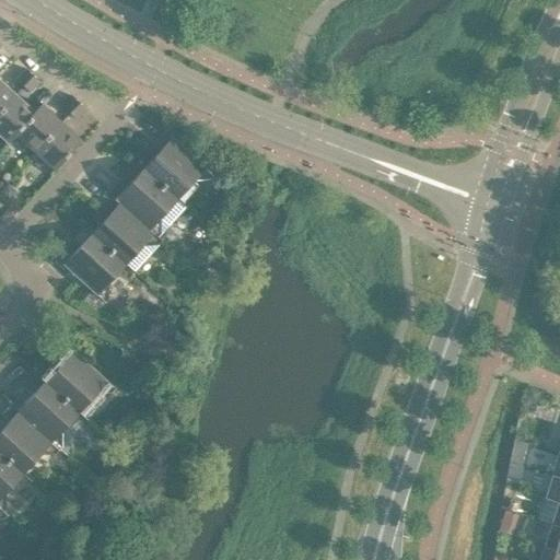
[(15,78),(23,84),(33,74),(25,68),(15,78)]
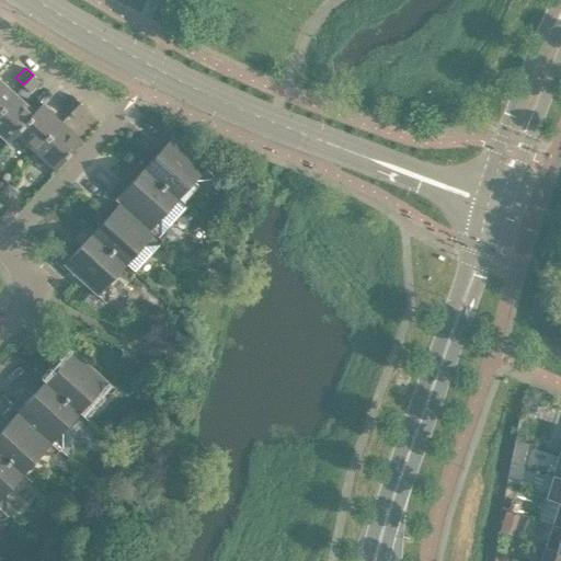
[(33,75),(23,84),(31,92),(39,81),(33,75)]
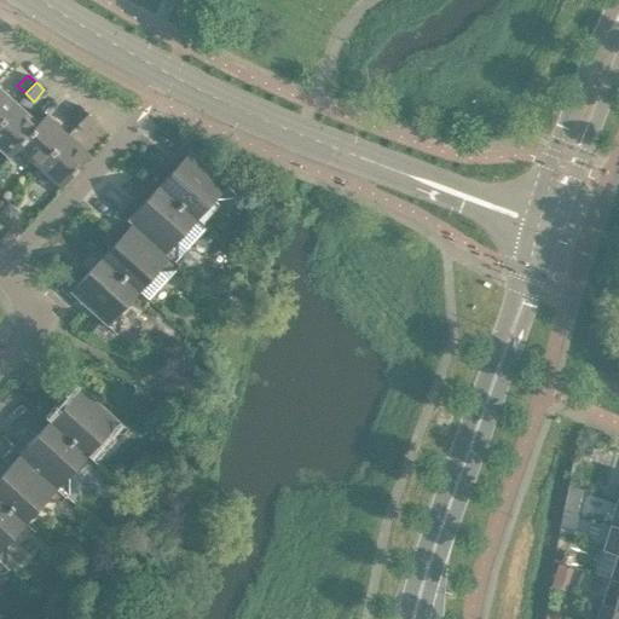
[(0,121),(17,104),(0,88),(0,121)]
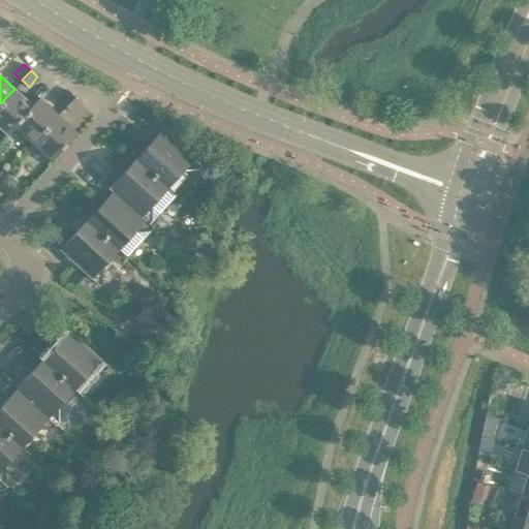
[(32,104),(14,89),(0,103),(0,126),(8,133),(14,126),(13,126),(32,105),(32,104)]
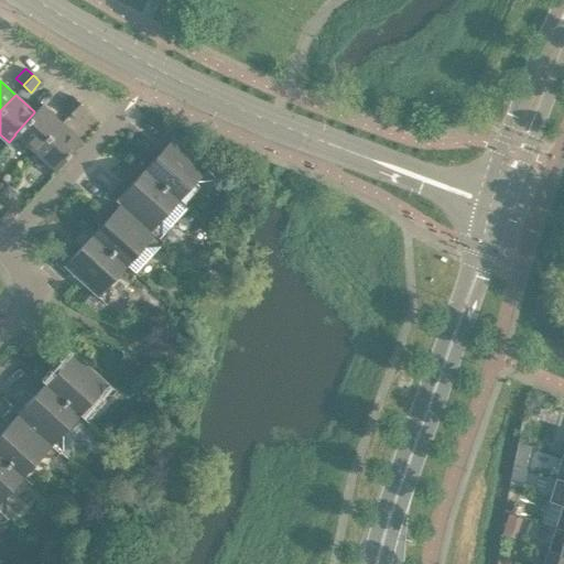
[(63,106),(71,112),(79,102),(73,96),(63,106)]
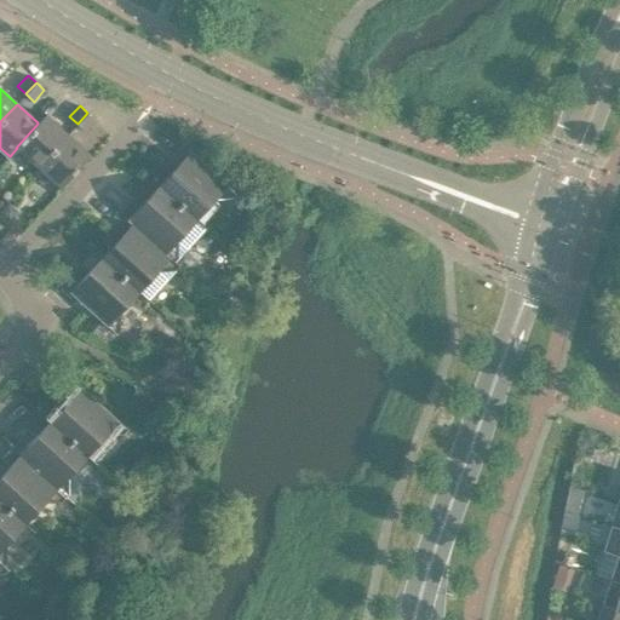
[(87,113),(78,124),(85,131),(95,120),(87,113)]
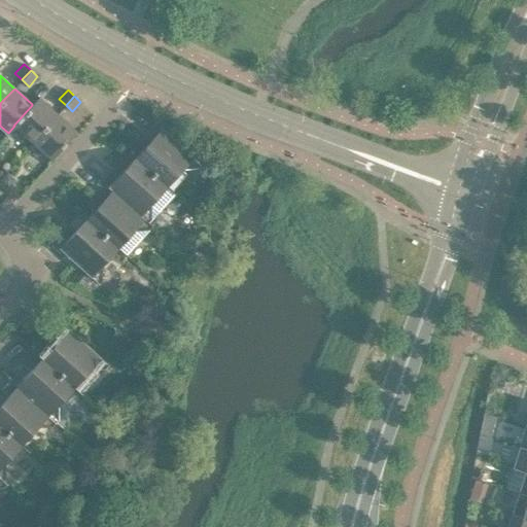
[(57,114),(38,97),(32,104),(32,105),(13,126),(14,126),(32,142),(57,114)]
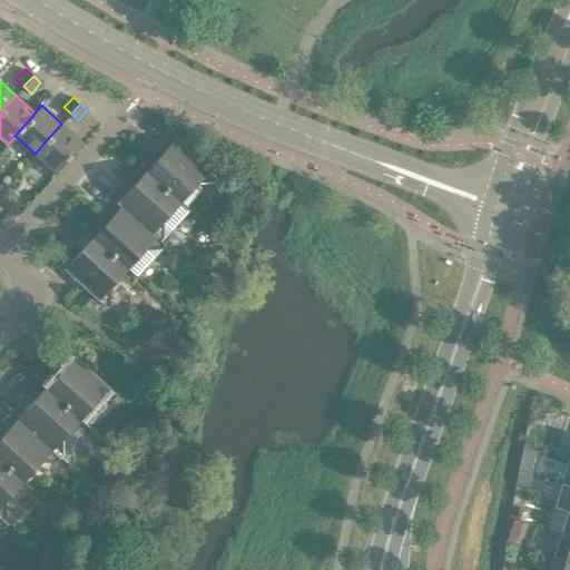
[(82,143),(61,124),(35,154),(55,173),(82,143)]
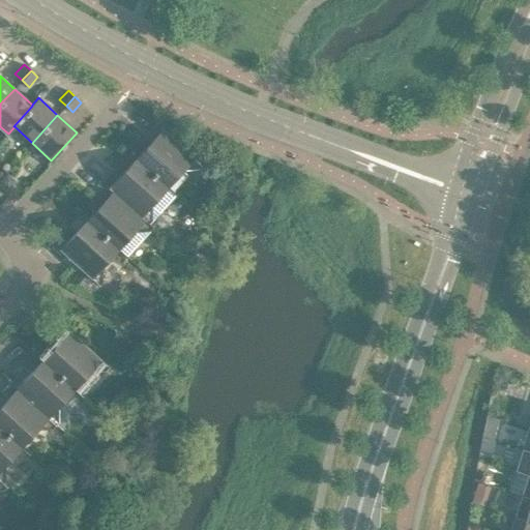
[(136,158),(167,187),(187,165),(193,170),(199,169),(201,166),(201,167),(202,166),(155,123),(144,136),(153,144),(148,150),(145,148),(136,158)]
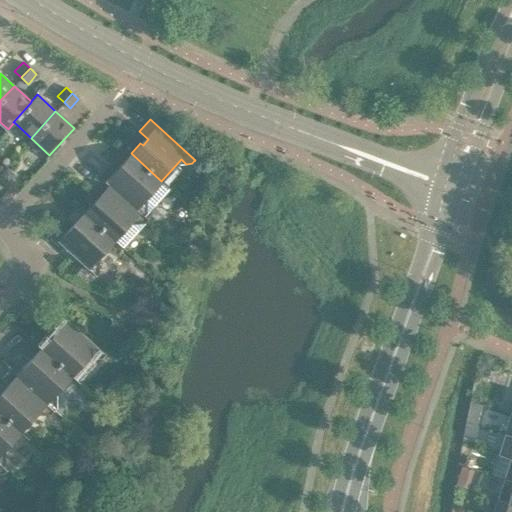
[(161,181),(131,153),(121,163),(124,166),(119,171),(110,163),(98,176),(102,179),(147,220),(148,219),(144,216),(169,188),(161,181)]
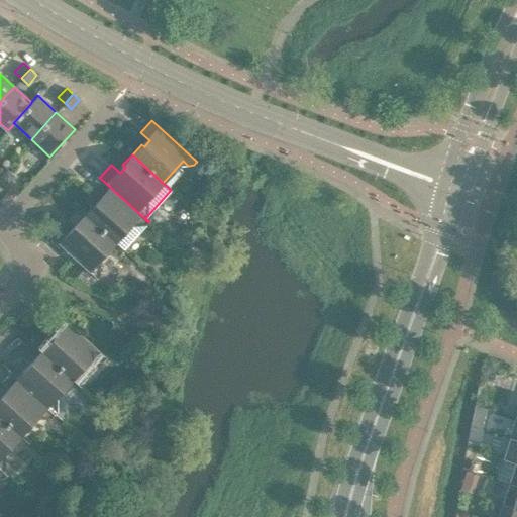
[(6,169),(0,175),(0,178),(7,185),(10,181),(10,173),(6,169)]
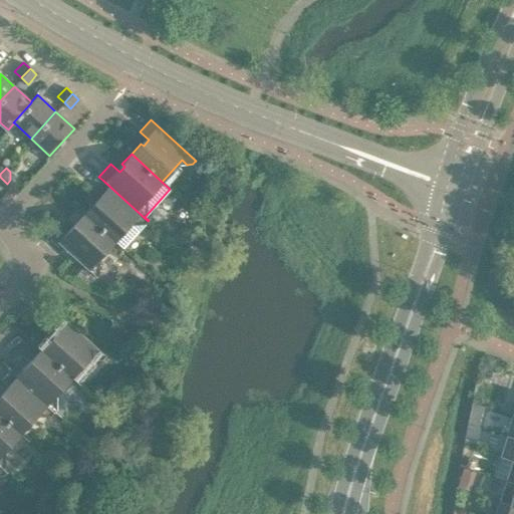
[(122,248),(148,221),(102,180),(92,192),(101,200),(95,206),(92,203),(83,213),(122,248)]
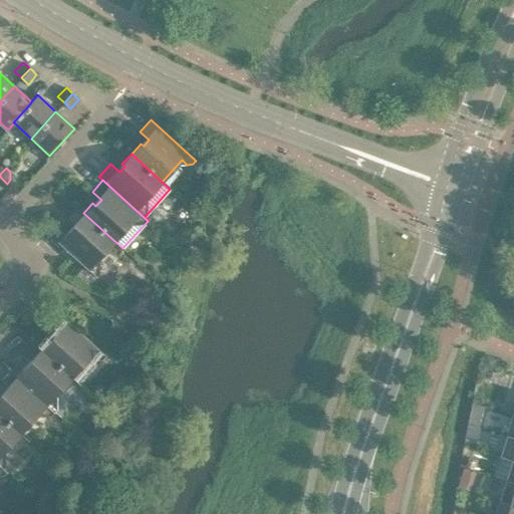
[(122,249),(83,213),(74,223),(77,226),(71,232),(62,224),(51,236),(96,277),(97,276),(96,276),(99,273),(99,267),(94,263),(104,252),(112,260),(122,249)]
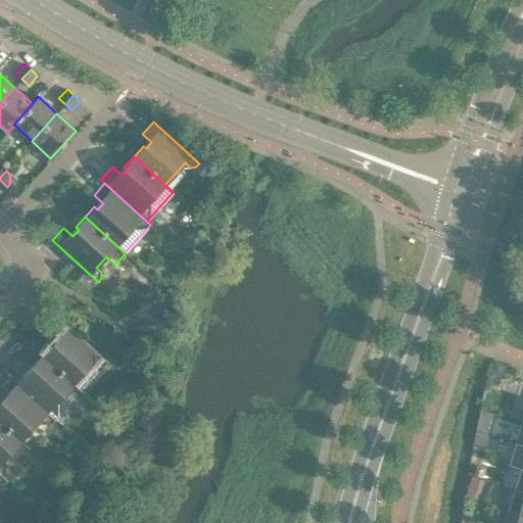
[(108,363),(62,320),(50,333),(59,341),(54,347),(51,344),(42,355),(73,384),(81,391),(108,363)]
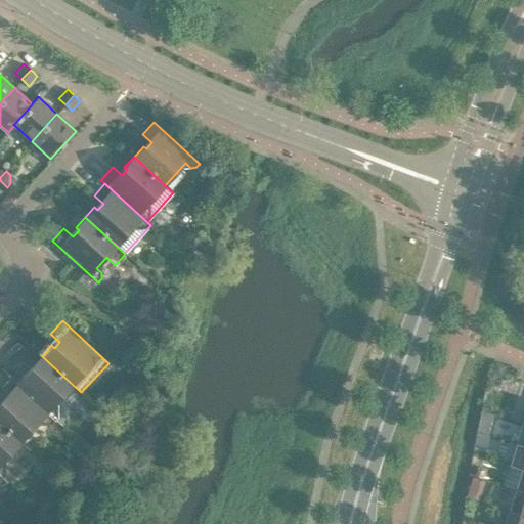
[(73,385),(42,356),(33,365),(20,366),(9,379),(55,421),(55,420),(57,418),(57,411),(53,406),(73,385)]
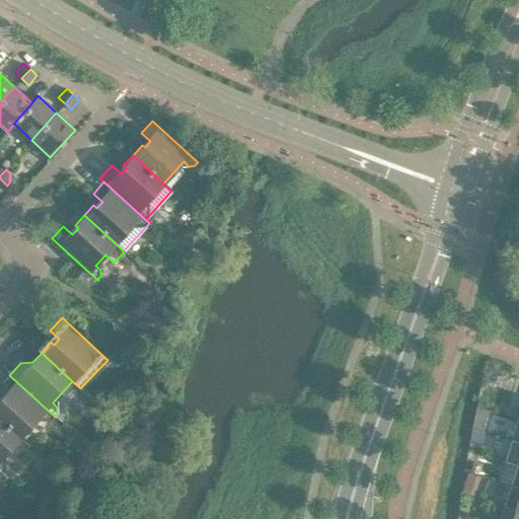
[(486,368),(492,371),(497,369),(500,363),(490,359),(486,368)]
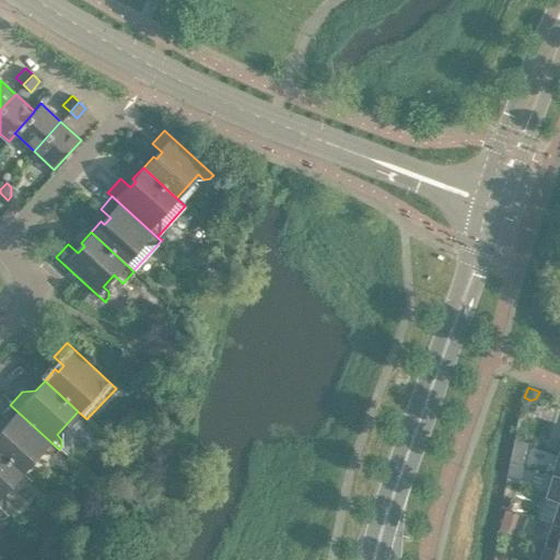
[(59,450),(10,405),(0,416),(0,419),(9,427),(2,433),(0,431),(0,451),(22,473),(44,448),(49,453),(56,453),(58,450),(59,450)]
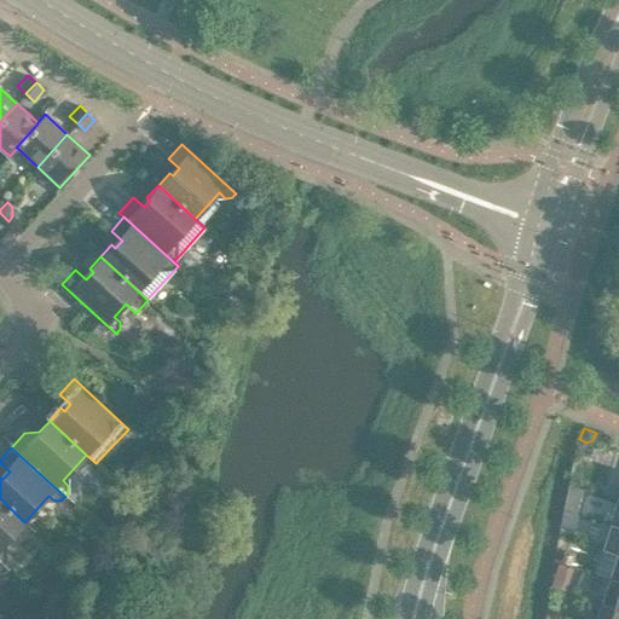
[(24,522),(0,498),(0,562),(7,570),(9,568),(4,565),(6,561),(6,554),(0,548),(24,522)]
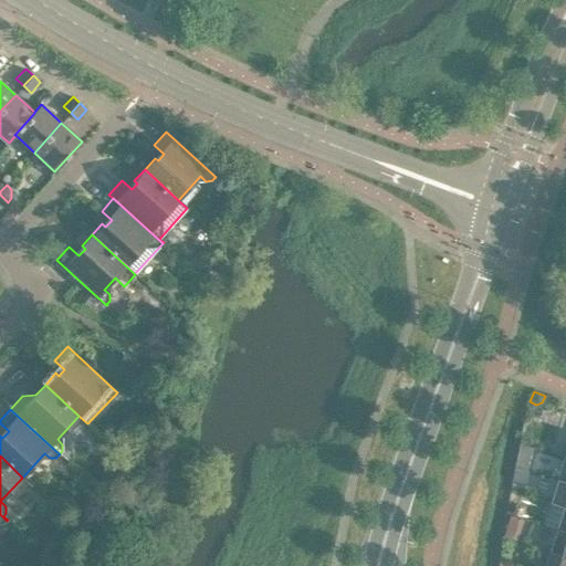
[(565,457),(564,457),(556,479),(565,482),(565,457)]
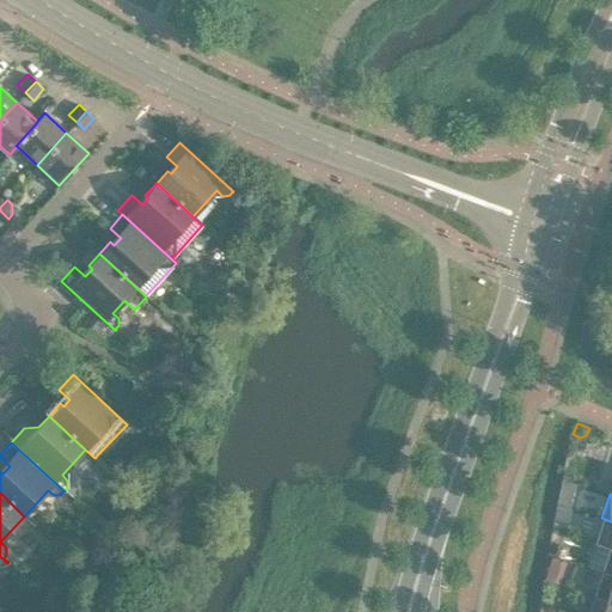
[(594,543),(610,548),(611,548),(611,521),(601,518),(594,543)]
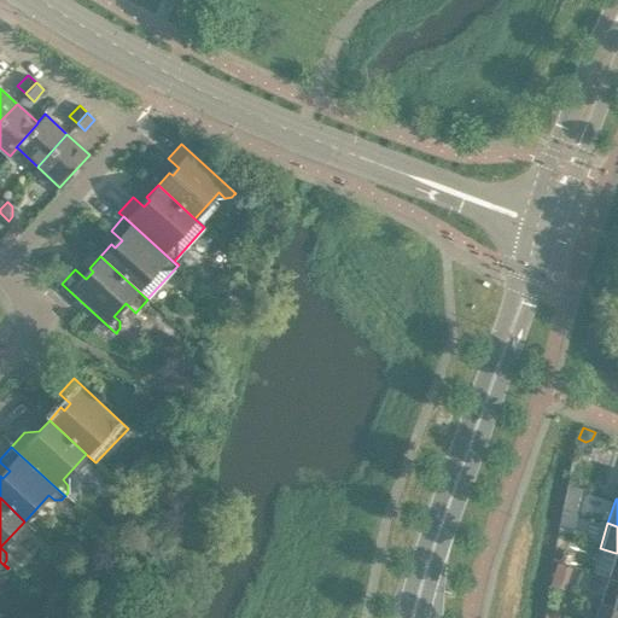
[(617,553),(616,553),(607,577),(617,581),(617,553)]
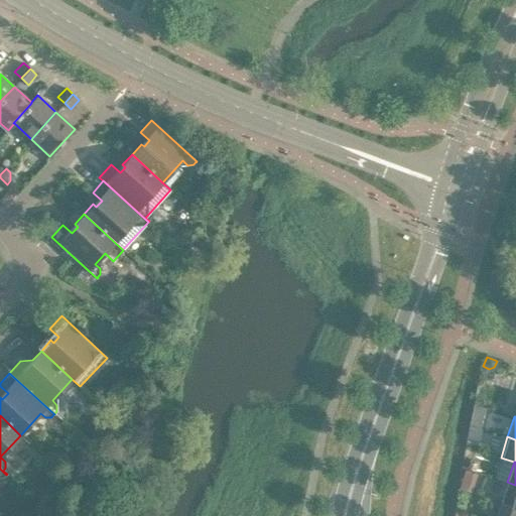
[(515,485),(507,482),(501,503),(515,507),(515,485)]
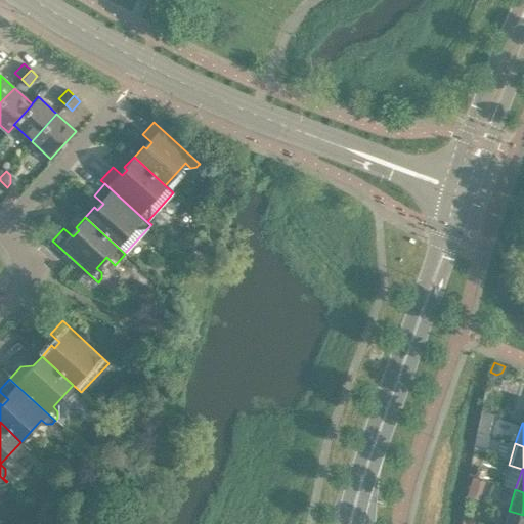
[(504,523),(523,523),(523,515),(509,511),(504,523)]
